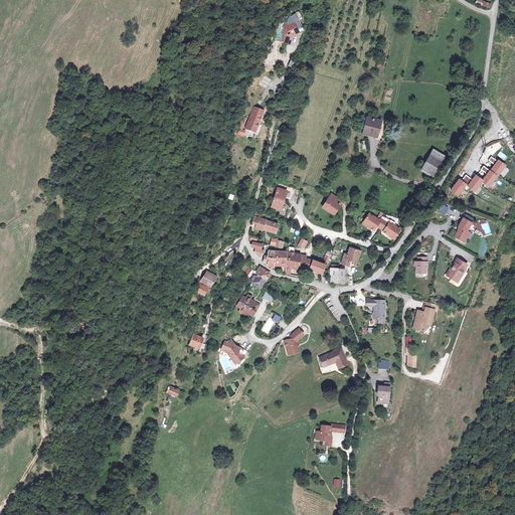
[(279,21),(274,38),(290,44),(293,34),(298,32),(292,20),(287,23),(279,21)]
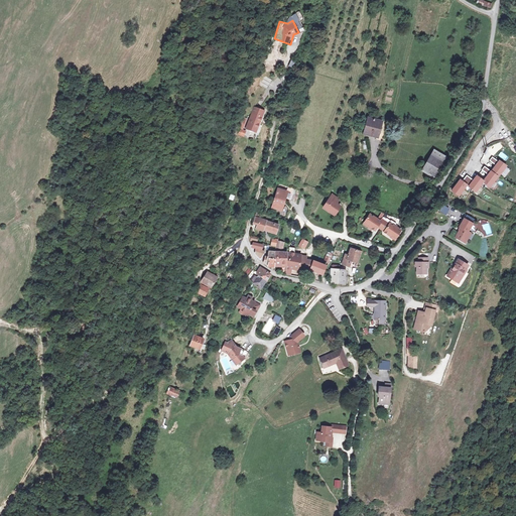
[(266,89),(272,80),(265,76),(260,85),(266,89)]
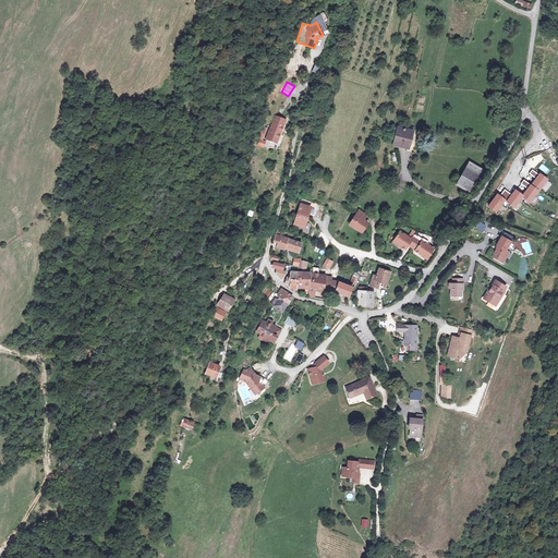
[(289,120),(275,114),(265,138),(279,144),(289,120)]
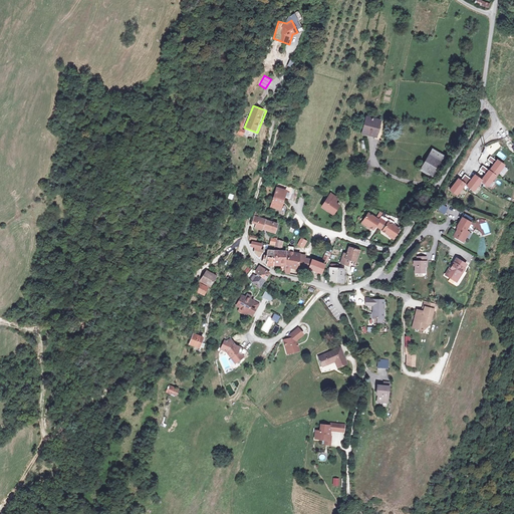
[(382,122),(367,117),(362,135),(378,139),(382,122)]
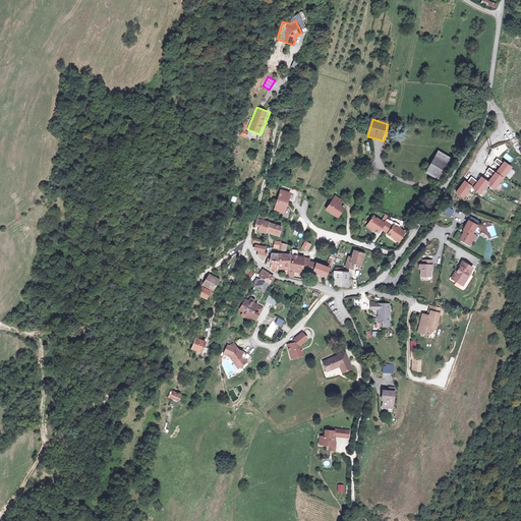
[(246,138),(248,131),(242,129),(239,136),(246,138)]
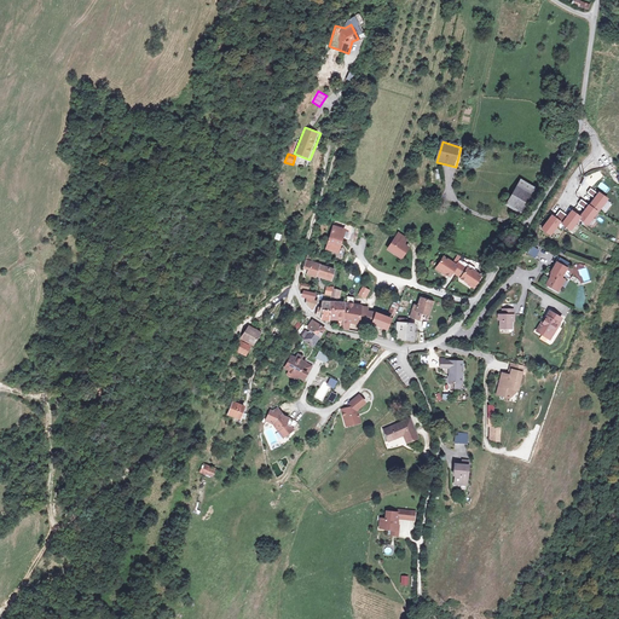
[(533,194),(518,185),(507,206),(522,214),(533,194)]
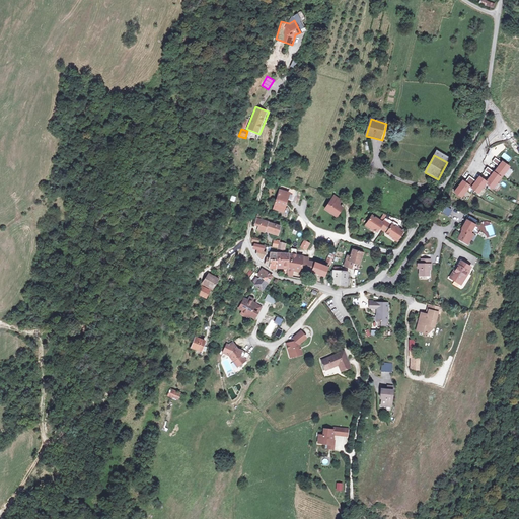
[(465,183),(462,181),(455,192),(461,197),(469,187),(478,194),(487,183),(493,188),(508,168),(496,158),(493,162),(499,166),(494,172),(487,167),(484,171),(491,176),(486,182),(479,177),(475,182),(469,177),(465,183)]
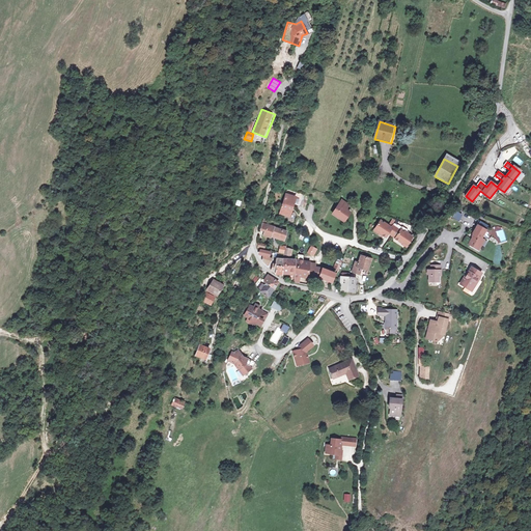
[(299,198),(286,194),(280,215),(292,219),(299,198)]
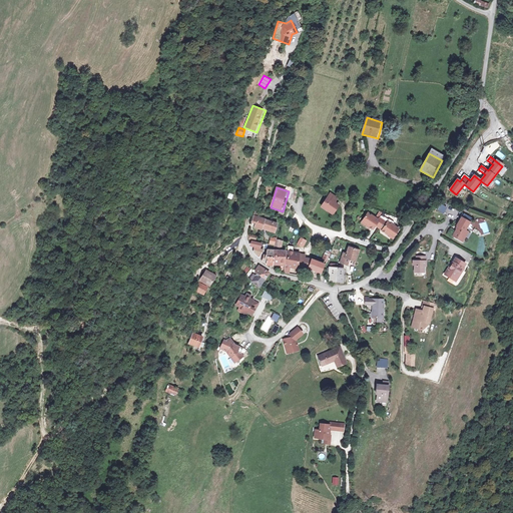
[(340,197),(330,191),(320,207),(333,215),(340,205),(336,203),(340,197)]
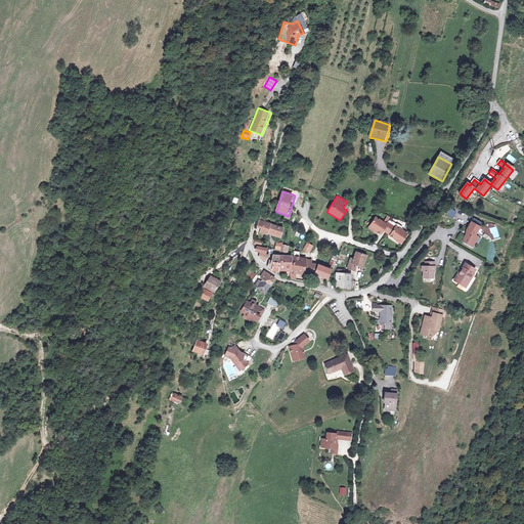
[(387,223),(376,216),(368,227),(381,235),(383,232),(401,245),(408,233),(388,221),(387,223)]
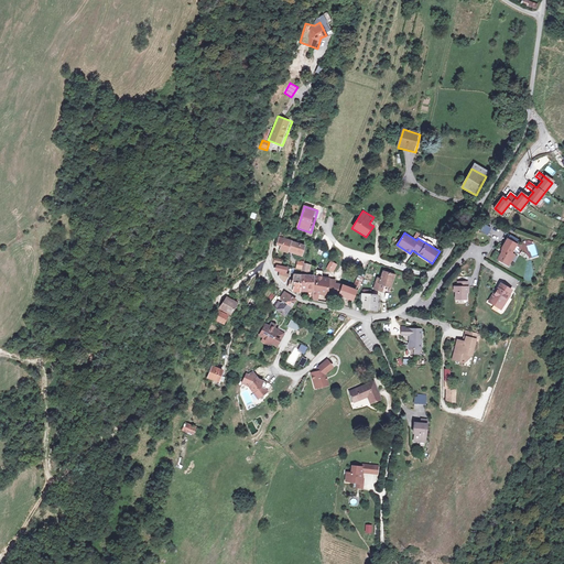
[(307,245),(281,239),(279,252),(304,258),(307,245)]
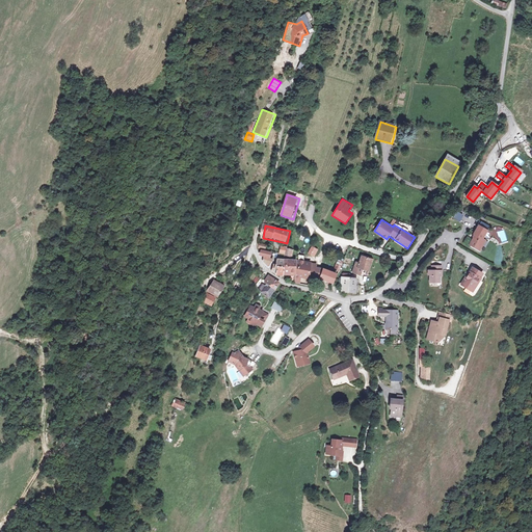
[(491,233),(480,227),(470,246),(480,251),(491,233)]
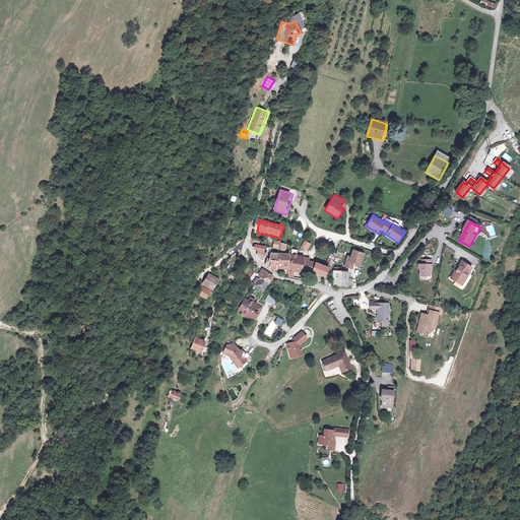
[(262,242),(251,239),(253,245),(258,256),(267,265),(276,271),(288,271),(287,277),(294,277),(295,271),(303,273),(305,271),(326,277),(337,255),(331,251),(325,264),(311,259),(299,256),(283,254),(265,253),(266,247),(262,245),(262,242)]
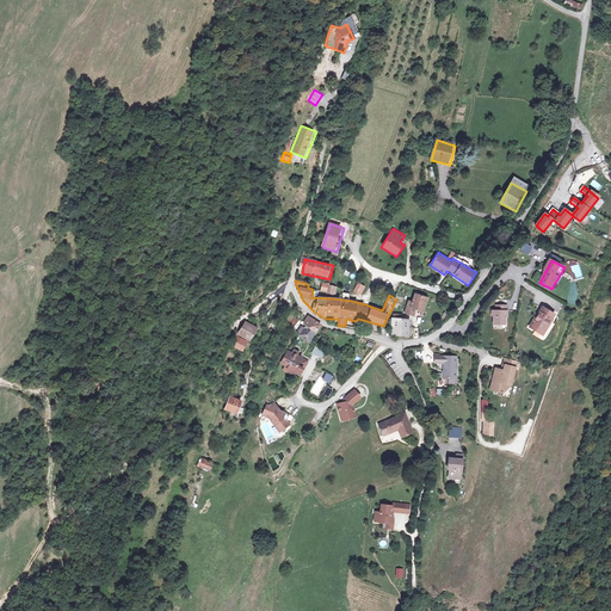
[(338,287),(322,283),(321,290),(335,295),(338,287)]
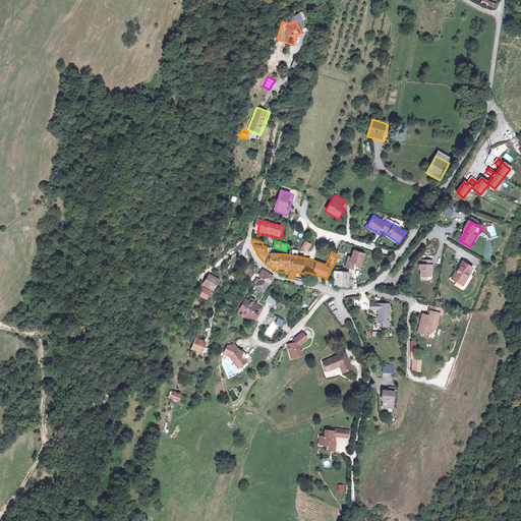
[(307,251),(310,245),(304,241),(301,247),(307,251)]
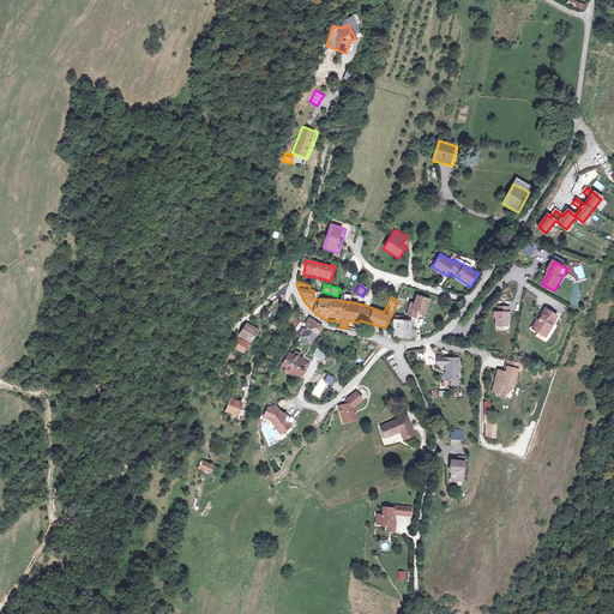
[(431,299),(413,294),(410,304),(408,302),(404,315),(414,318),(415,313),(427,315),(431,299)]
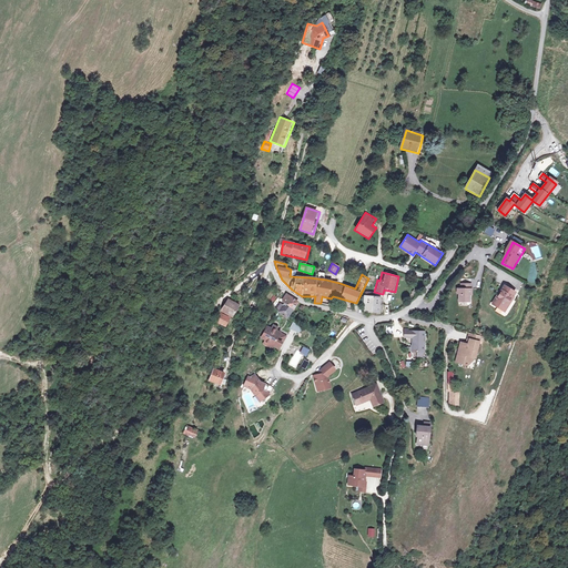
[(473,284),(462,283),(460,303),(472,304),(473,284)]
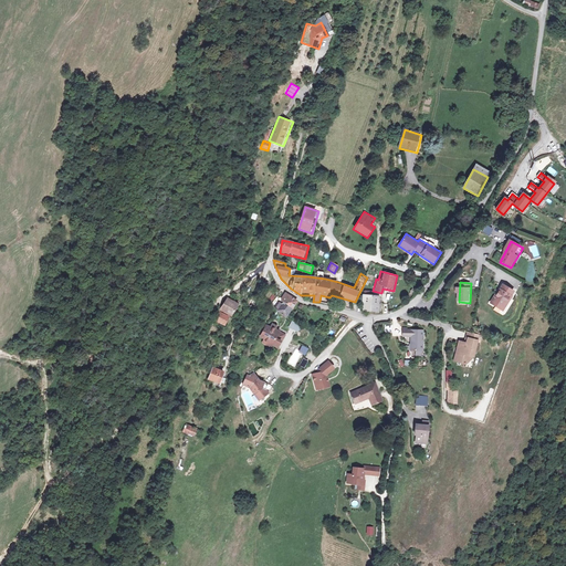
[(515,293),(501,284),(490,303),(504,312),(515,293)]
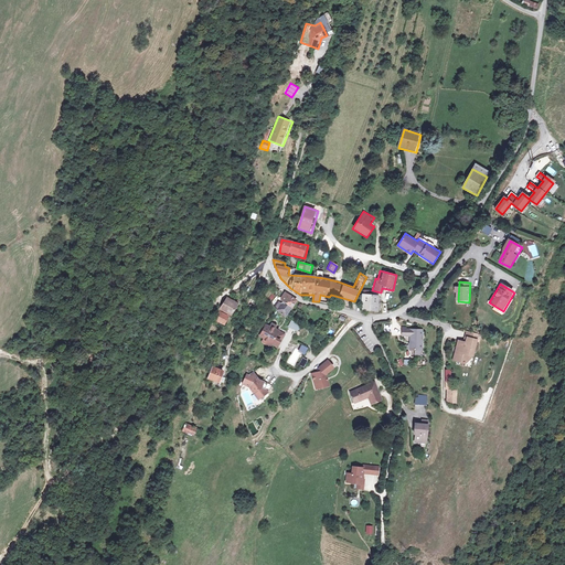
[(298,301),(286,291),(273,306),(286,317),(298,301)]
